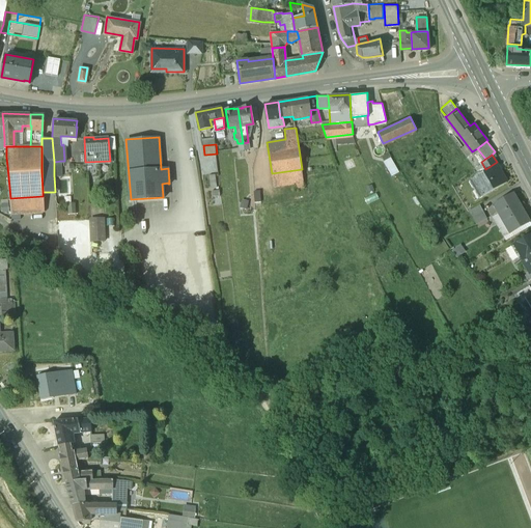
[(506,179),(497,162),(485,169),(470,178),(475,187),(477,186),(482,194),(506,179)]
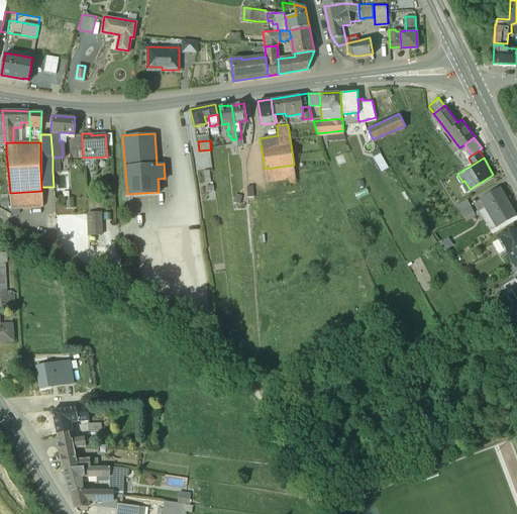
[(294,165),(265,169),(266,180),(287,176),(295,175),(294,165)]
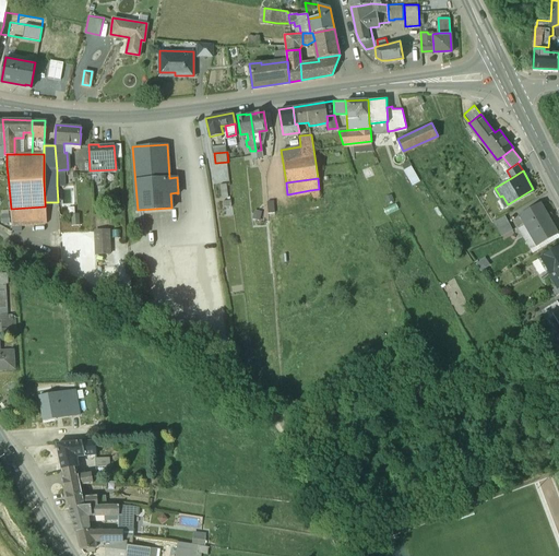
[(539,201),(519,213),(536,244),(558,231),(539,201)]
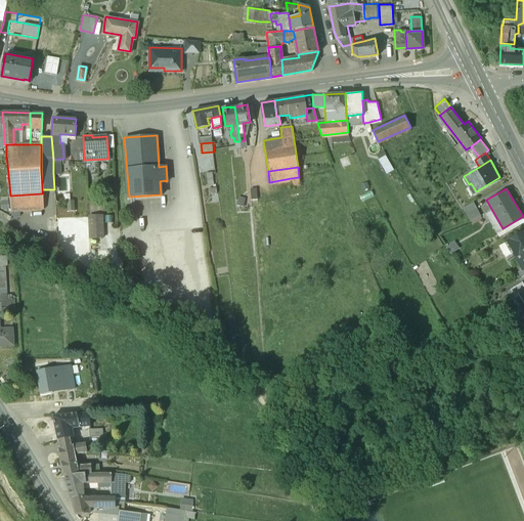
[(42,193),(10,196),(11,209),(19,209),(42,207),(42,193)]
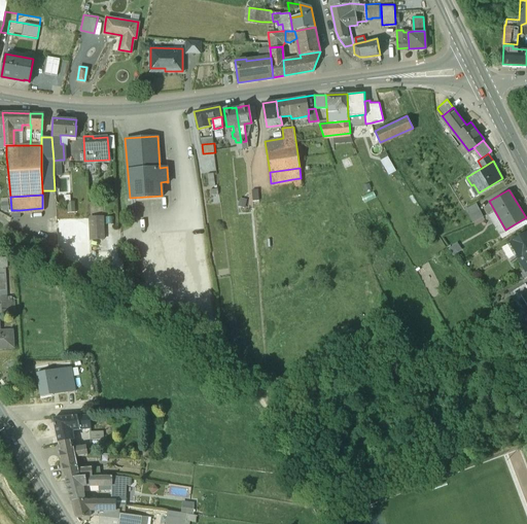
[(476,201),(464,208),(472,220),(483,214),(476,201)]
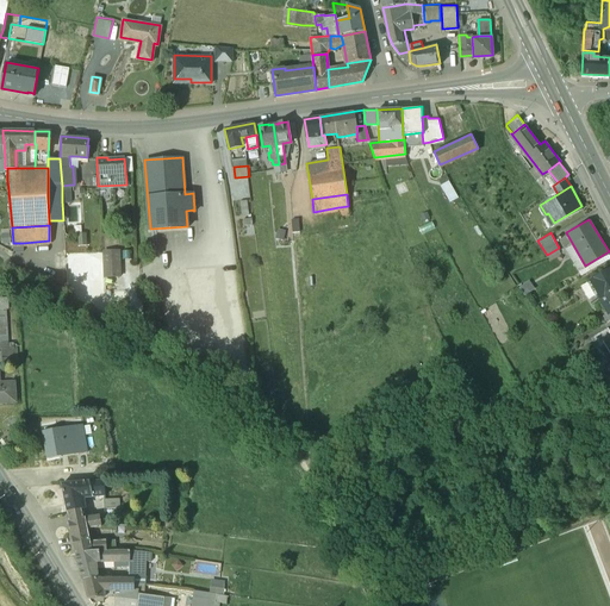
[(119,249),(104,249),(104,274),(120,274),(119,249)]
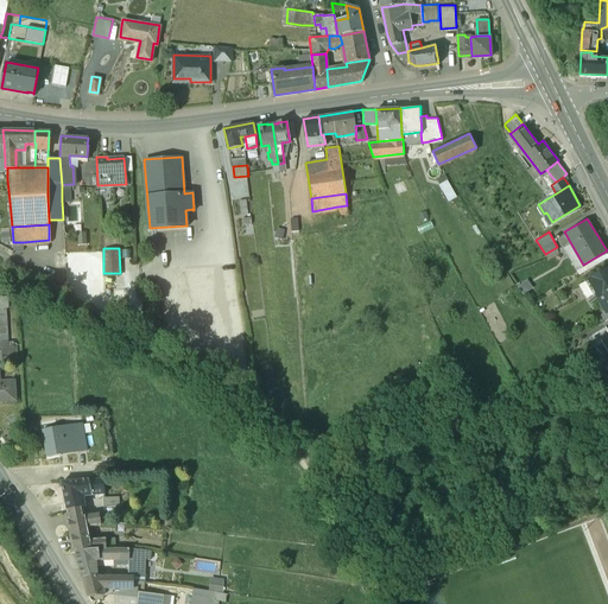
[(607,266),(588,278),(606,310),(607,310),(607,309),(607,266)]
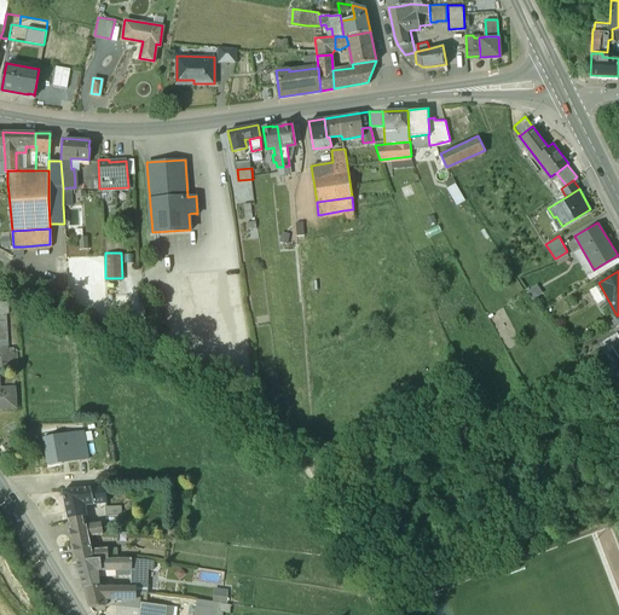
[(531,286),(526,290),(532,297),(537,294),(531,286)]
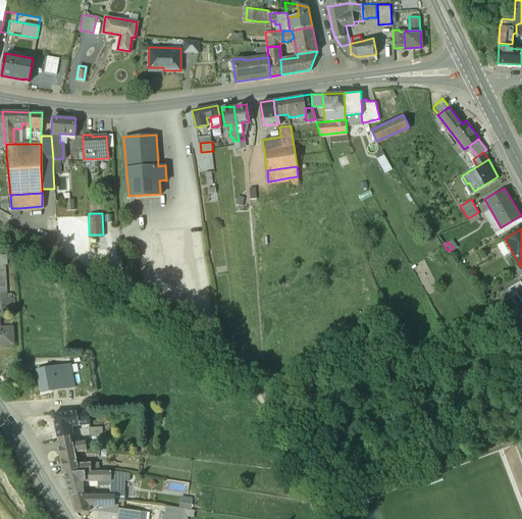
[(460,245),(452,251),(456,258),(465,252),(460,245)]
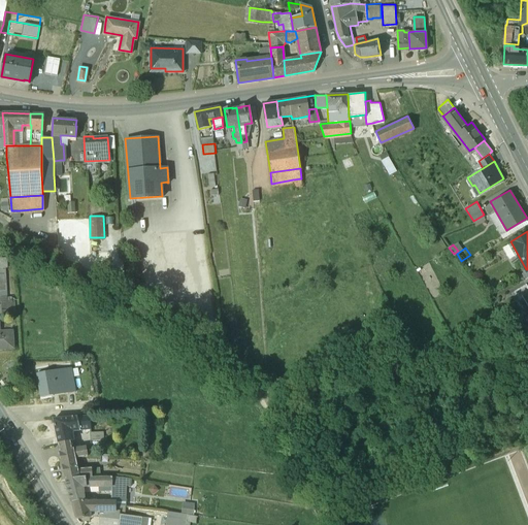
[(527,286),(526,283),(514,290),(519,298),(523,296),(523,295),(527,291),(527,286)]
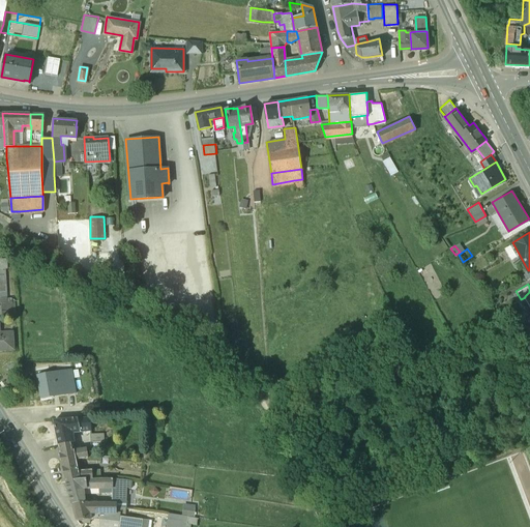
[(0,348),(13,348),(12,330),(0,331),(0,348)]
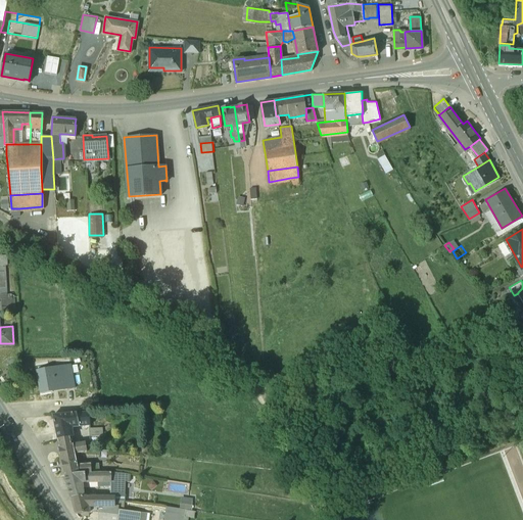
[(61,364),(37,368),(41,391),(65,388),(63,375),(72,374),(70,363),(61,364)]
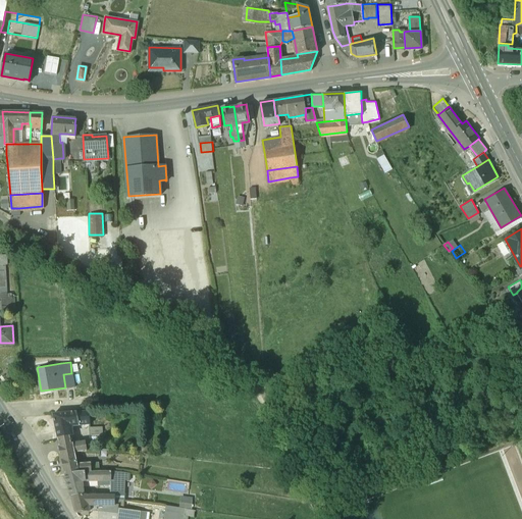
[(11,373),(7,376),(11,383),(15,380),(11,373)]
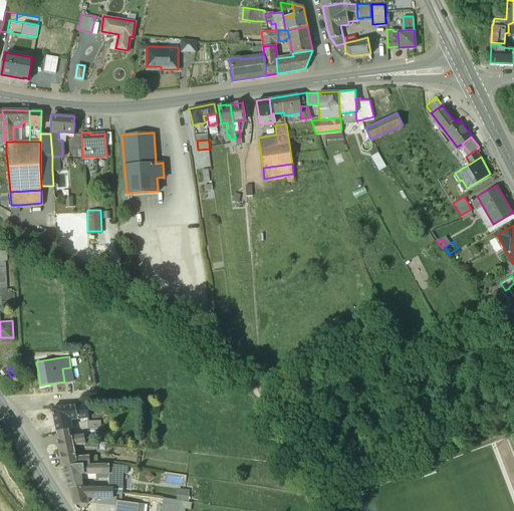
[(70,367),(62,368),(64,381),(73,379),(71,367),(70,367)]
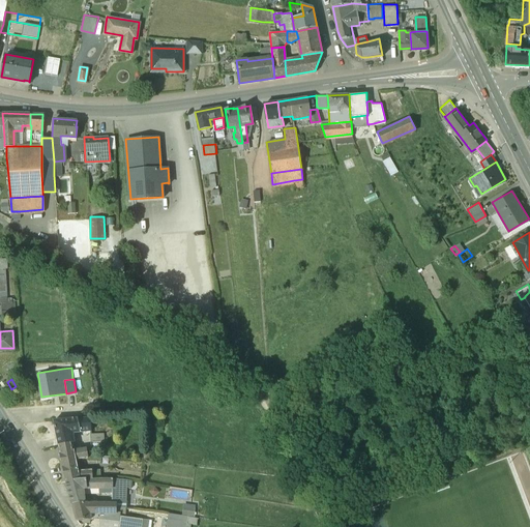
[(90,416),(78,417),(81,430),(91,429),(90,416)]
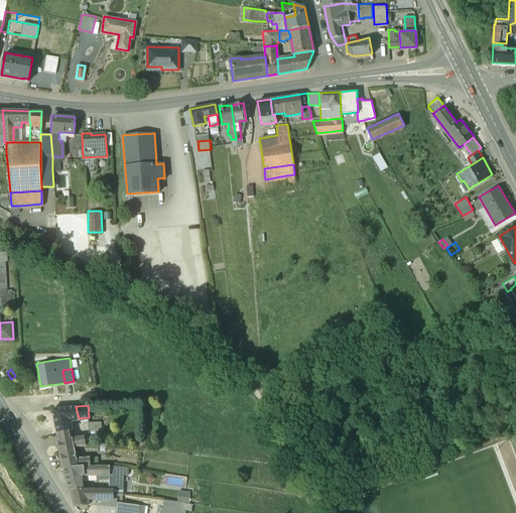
[(76,406),(51,407),(56,432),(69,430),(68,422),(71,421),(70,418),(79,418),(76,406)]
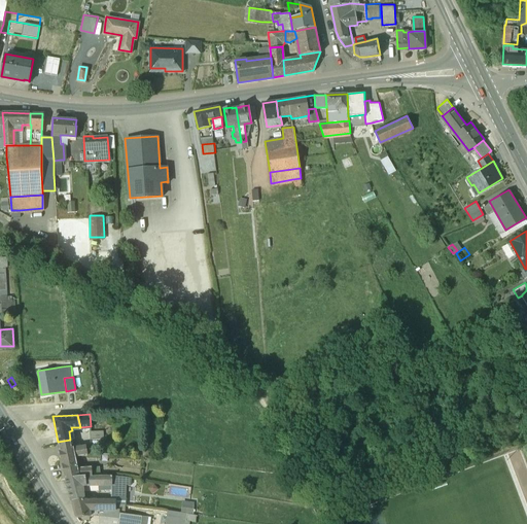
[(103,429),(91,429),(90,429),(91,438),(103,438),(103,429)]
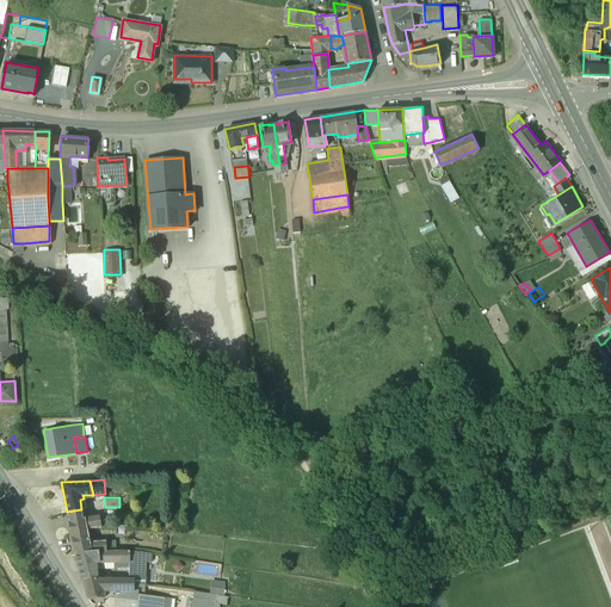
[(81,509),(67,512),(67,513),(68,513),(69,520),(69,521),(71,525),(71,527),(74,544),(86,542),(90,542),(87,527),(100,525),(102,525),(100,521),(105,522),(105,514),(84,518),(81,509)]
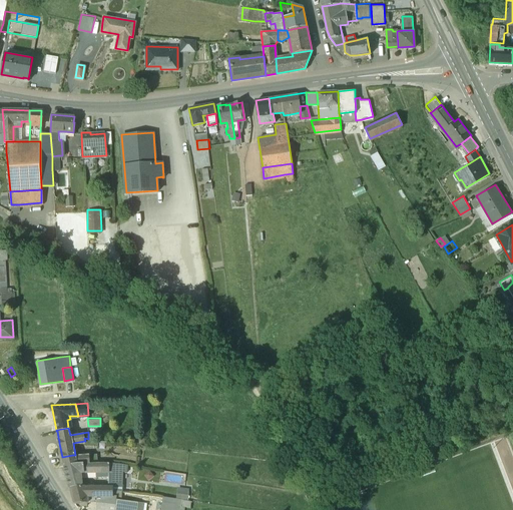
[(113,449),(101,448),(101,462),(112,462),(113,449)]
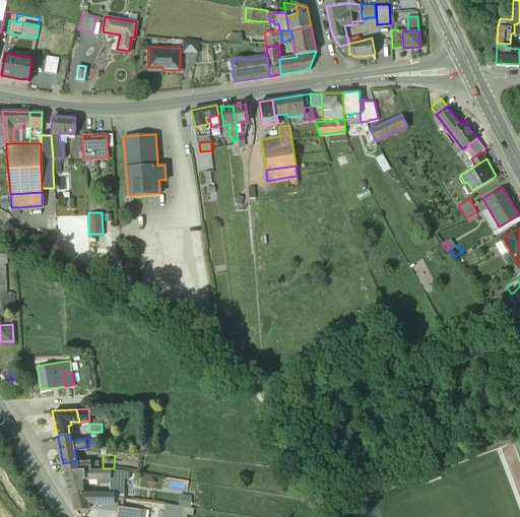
[(73,461),(63,463),(65,470),(64,470),(65,471),(78,468),(78,469),(82,469),(81,460),(76,461),(73,461)]
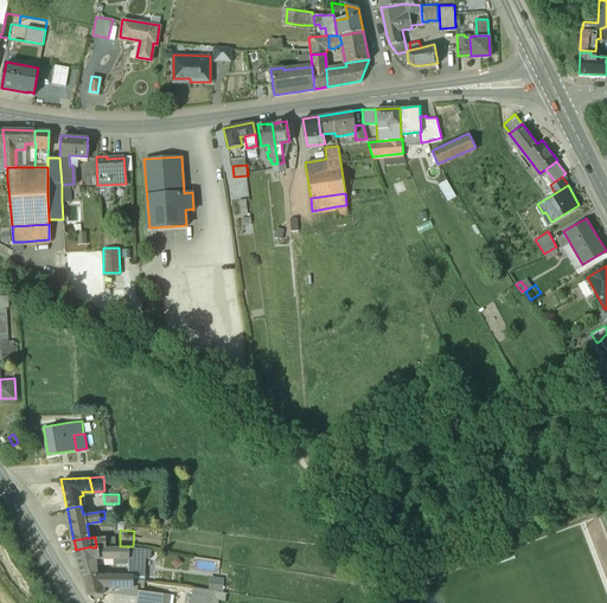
[(106,537),(95,537),(96,547),(106,546),(106,537)]
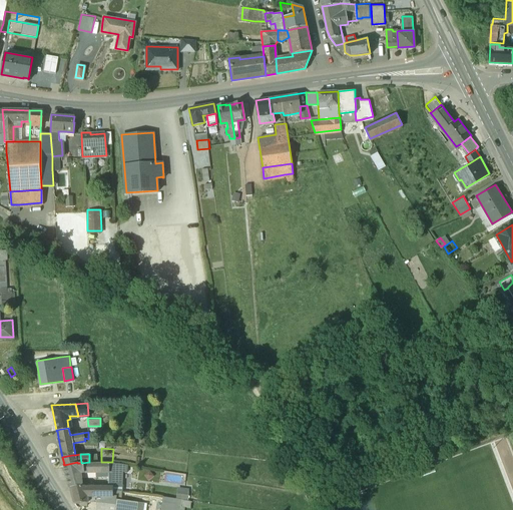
[(77,462),(64,465),(69,486),(81,485),(80,475),(80,471),(95,471),(94,462),(89,462),(81,463),(77,463),(77,462)]
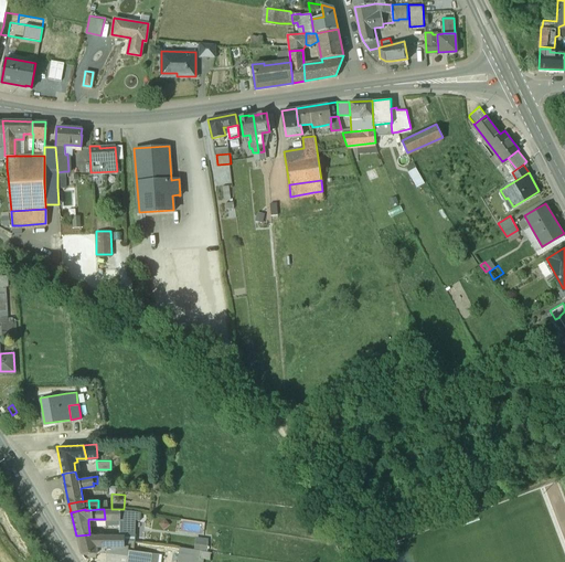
[(112,509),(108,509),(104,509),(105,519),(120,518),(120,523),(131,523),(131,509),(112,509)]
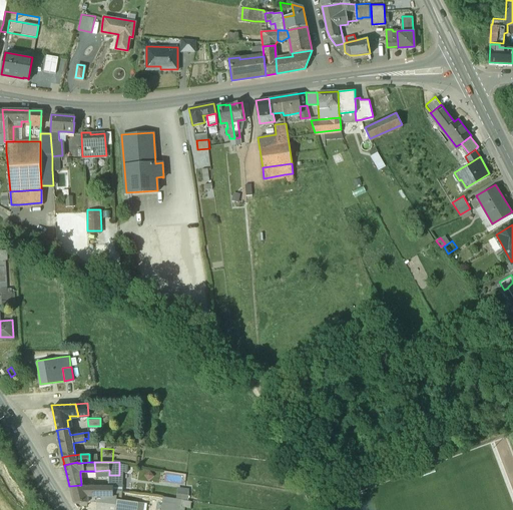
[(81,485),(69,486),(70,486),(74,502),(81,501),(81,504),(86,504),(86,501),(88,501),(88,495),(96,495),(100,495),(112,495),(113,489),(113,485),(87,485),(81,485)]
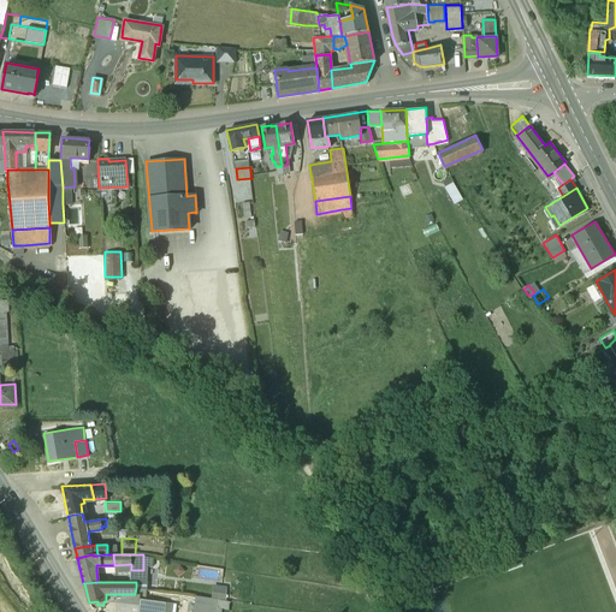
[(140,587),(136,587),(135,594),(120,594),(116,594),(116,611),(171,611),(173,601),(140,598),(140,587)]
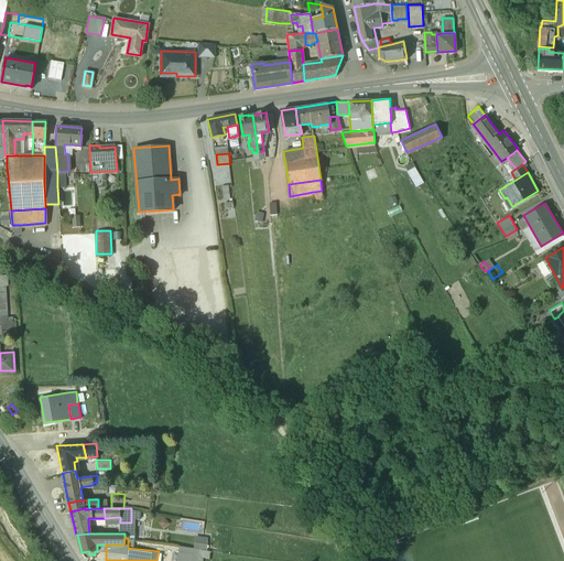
[(201,560),(203,549),(180,546),(176,560),(201,560)]
